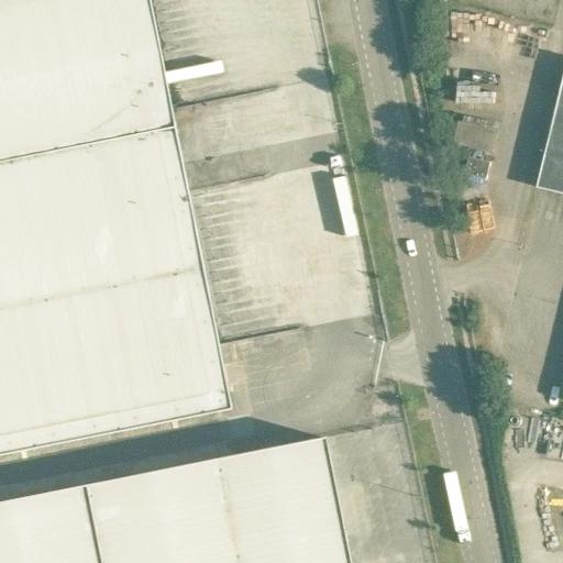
[(0,0),(0,162),(150,133),(156,167),(179,163),(146,0),(0,0)]
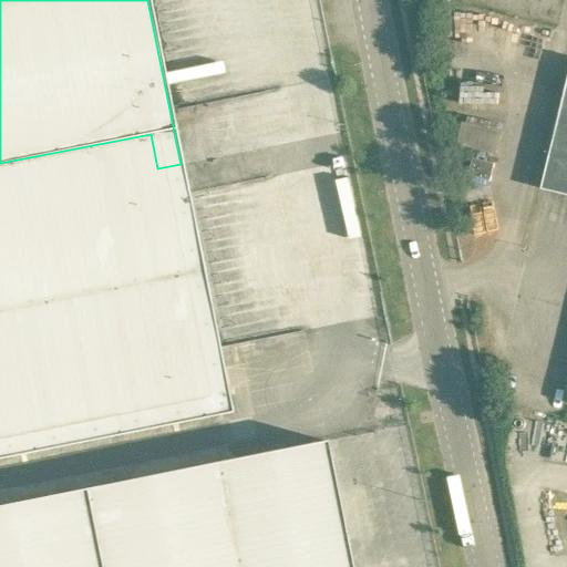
[(566,101),(554,153),(566,156),(566,101)]
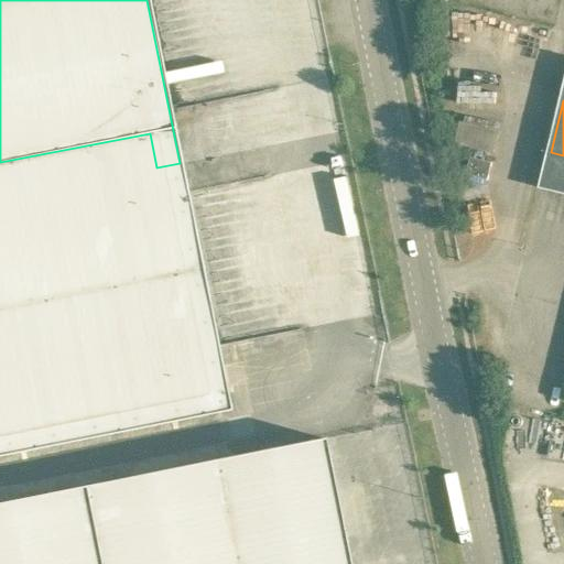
[(454,144),(494,153),(499,130),(459,121),(454,144)]
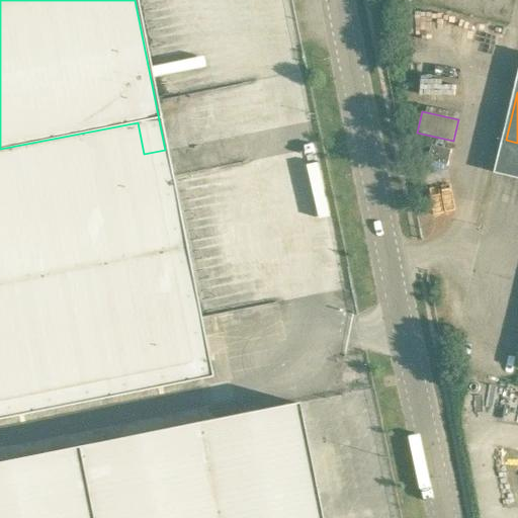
[(0,419),(210,376),(202,335),(165,150),(144,154),(138,122),(0,149),(0,419)]
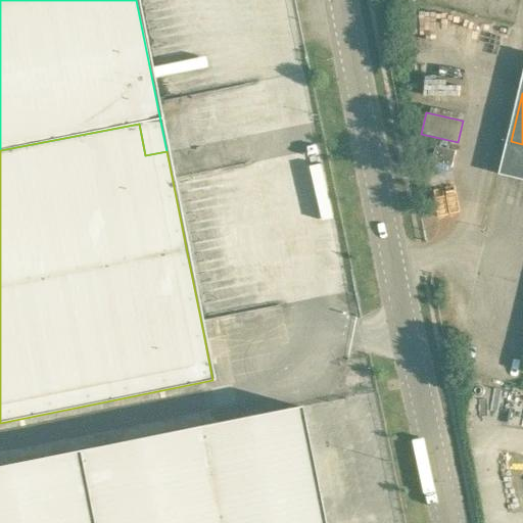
[(433,162),(453,167),(457,151),(436,146),(433,162)]
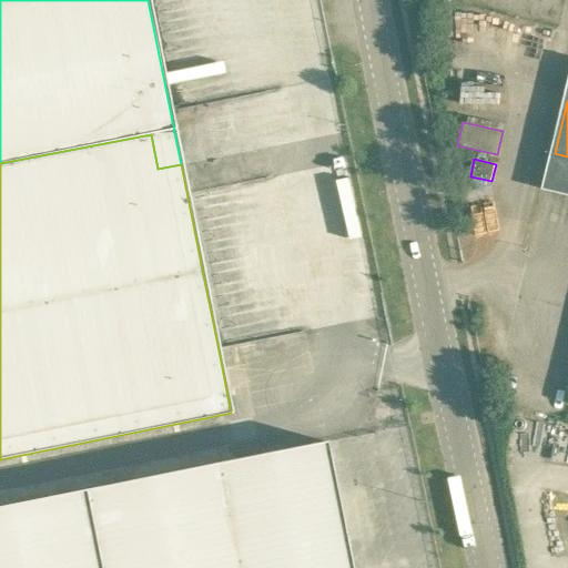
[(0,507),(0,567),(351,567),(326,442),(262,455),(234,460),(0,507)]
